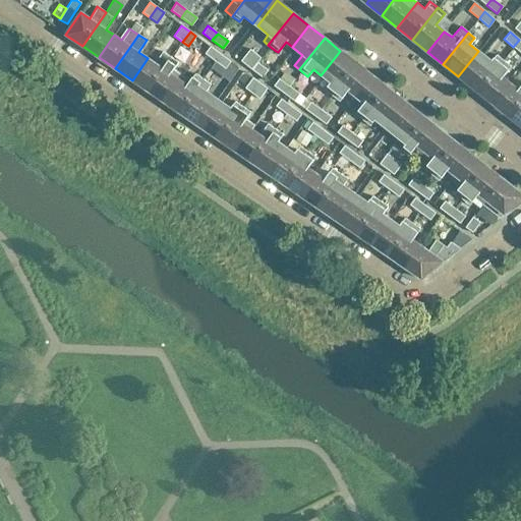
[(217,63),(222,56),(210,46),(205,53),(217,63)]
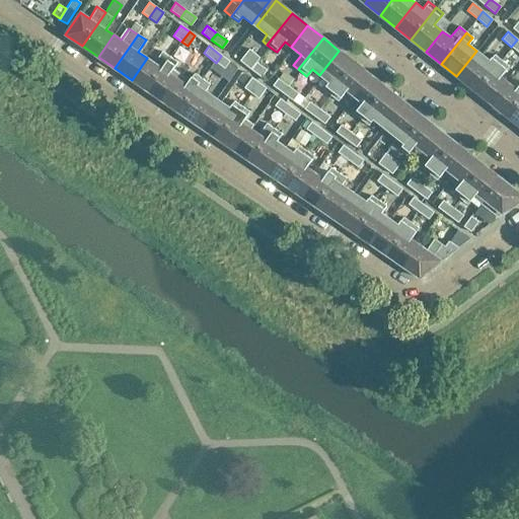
[(248,67),(257,56),(248,49),(239,60),(248,67)]
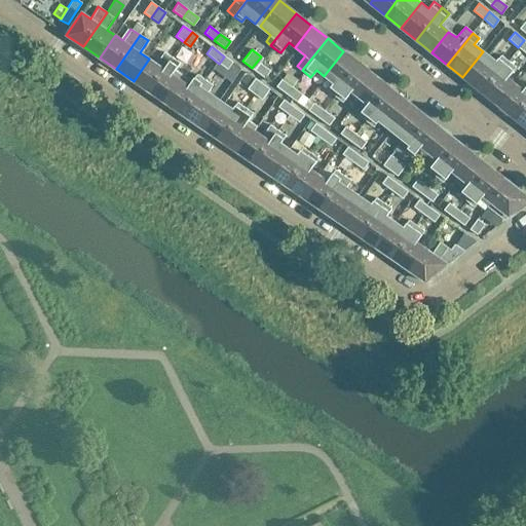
[(343,51),(324,76),(333,84),(328,90),(335,96),(360,64),(343,51)]
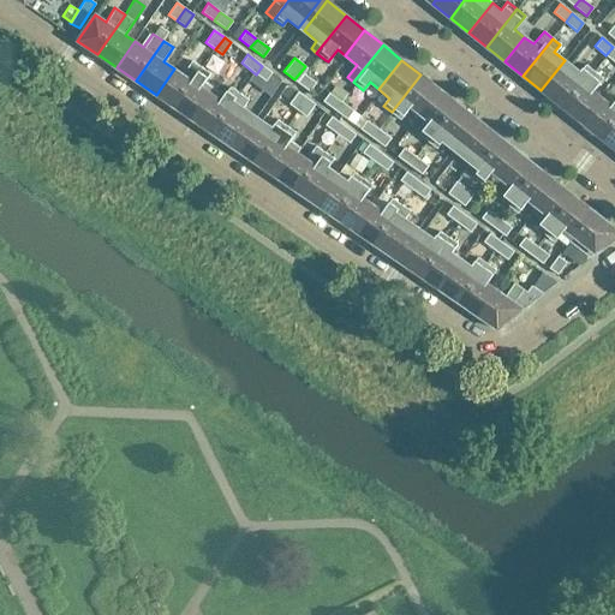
[(174,69),(156,95),(175,108),(203,69),(191,61),(183,75),(174,69)]
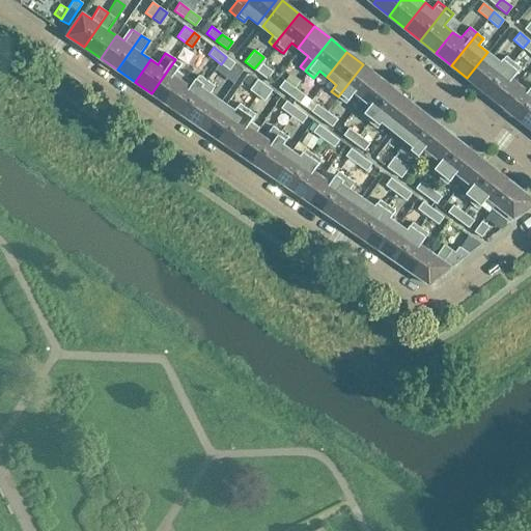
[(512,61),(505,55),(500,62),(492,55),(471,81),(486,93),(512,61)]
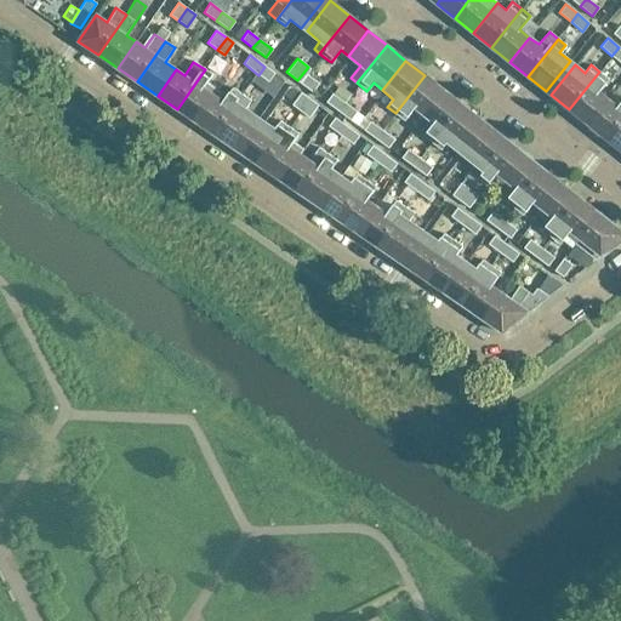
[(274,73),(265,67),(258,75),(268,81),(274,73)]
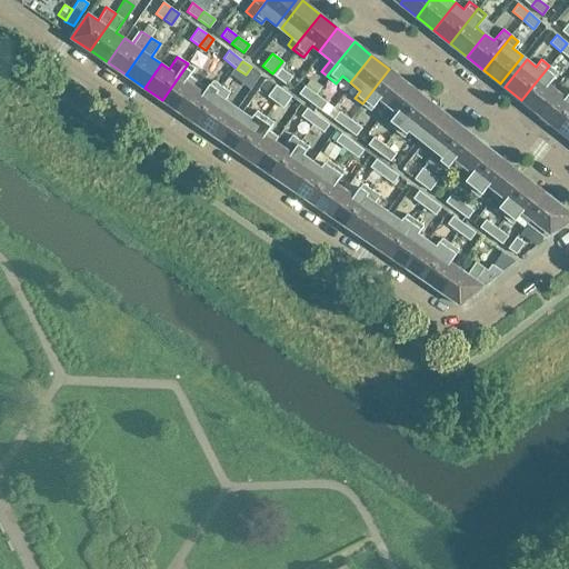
[(282,61),(272,73),(286,85),(292,77),(280,68),(285,62),(282,61)]
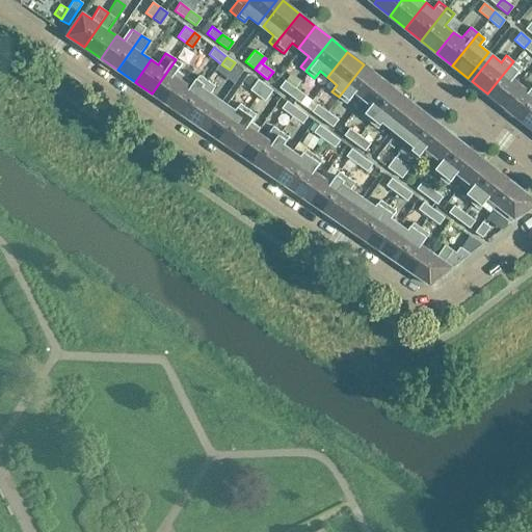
[(176,59),(152,94),(168,105),(187,78),(177,71),(182,63),(176,59)]
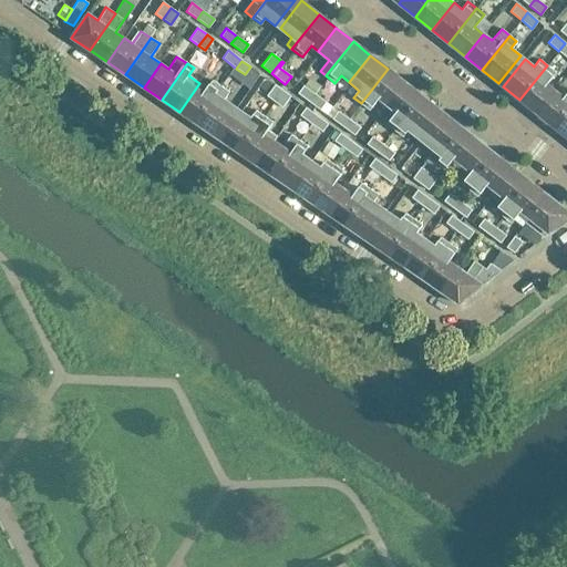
[(555,71),(547,65),(519,100),(536,113),(555,91),(545,83),(555,71)]
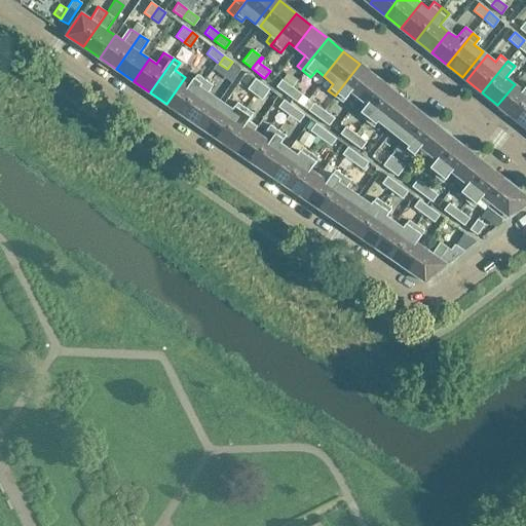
[(375,76),(360,64),(335,96),(342,102),(350,91),(359,98),(375,76)]
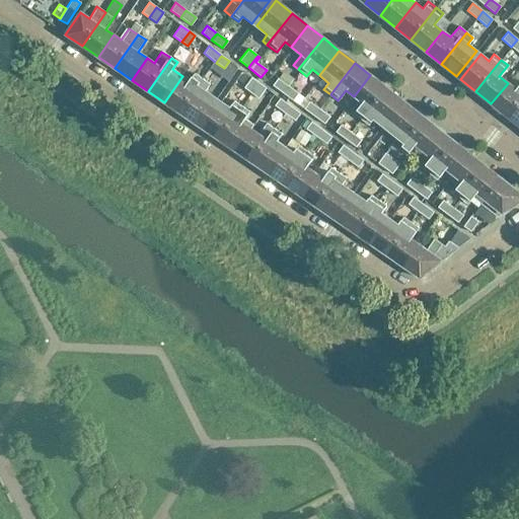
[(190,80),(182,76),(164,102),(181,114),(204,80),(195,73),(190,80)]
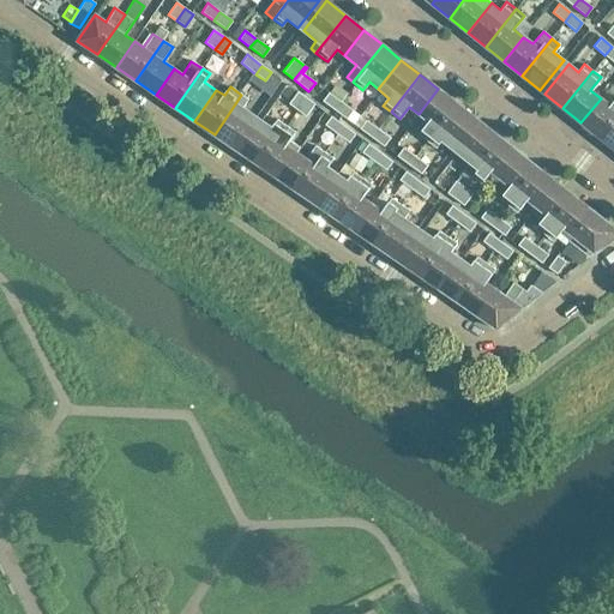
[(428,122),(419,134),(427,142),(457,104),(438,89),(419,114),(428,122)]
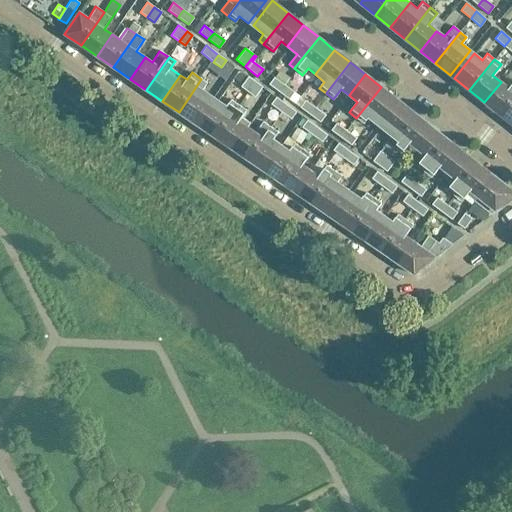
[(247,91),(254,81),(248,76),(241,86),(247,91)]
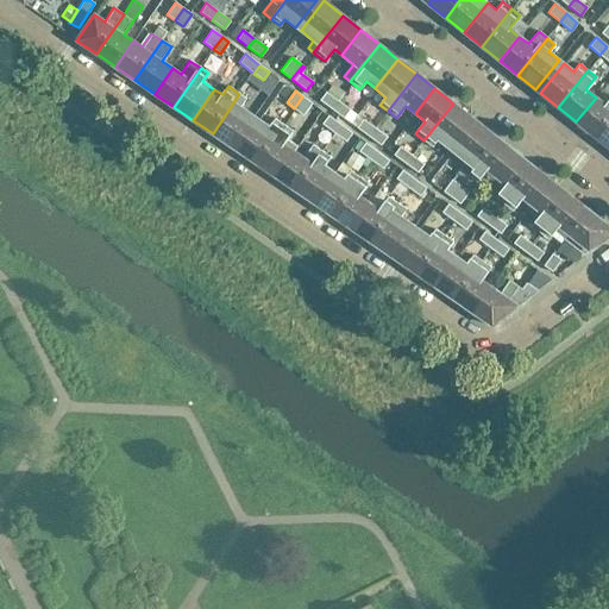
[(330,107),(337,99),(326,92),(320,100),(330,107)]
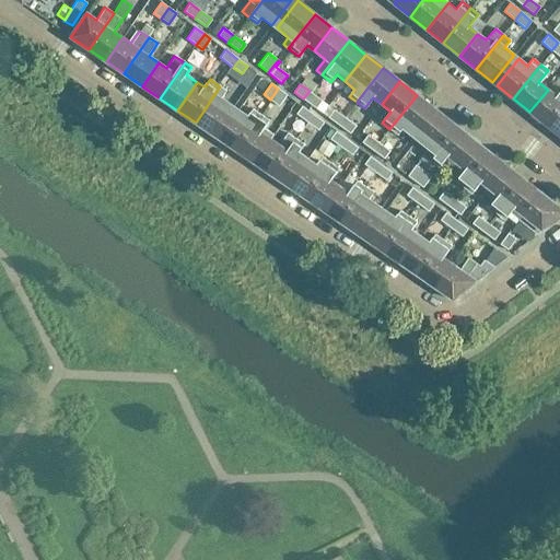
[(220,86),(196,123),(213,135),(233,107),(221,98),(226,91),(220,86)]
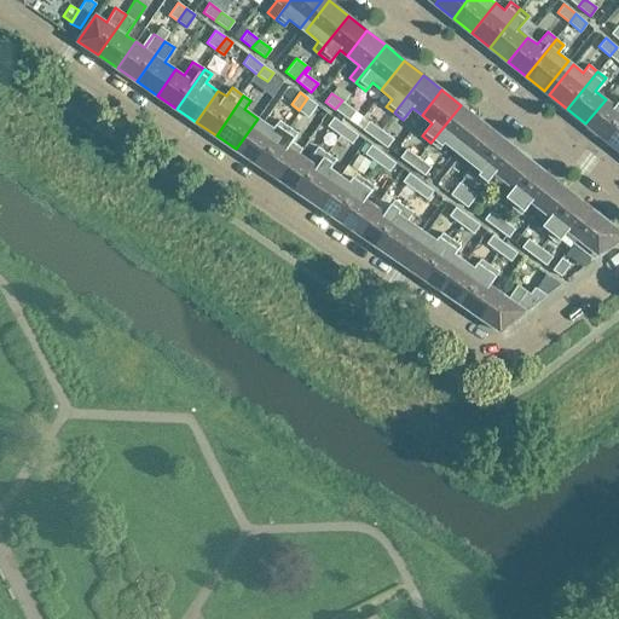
[(307,98),(299,110),(308,116),(317,104),(307,98)]
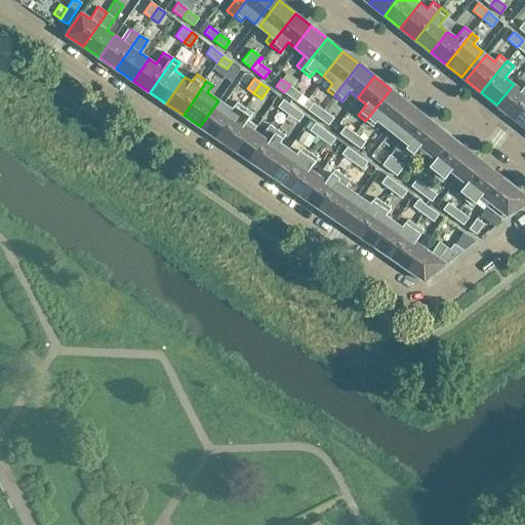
[(524,85),(522,90),(514,84),(496,105),(512,117),(524,101),(524,85)]
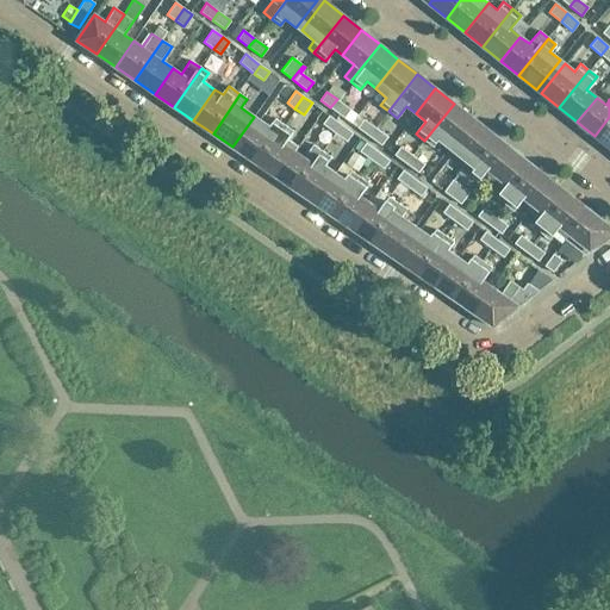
[(337,99),(330,107),(344,118),(350,110),(337,99)]
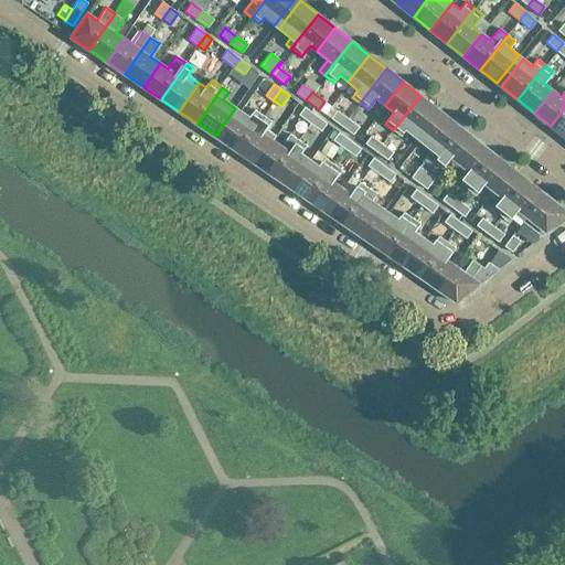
[(438,109),(420,96),(393,130),(401,136),(406,129),(416,137),(438,109)]
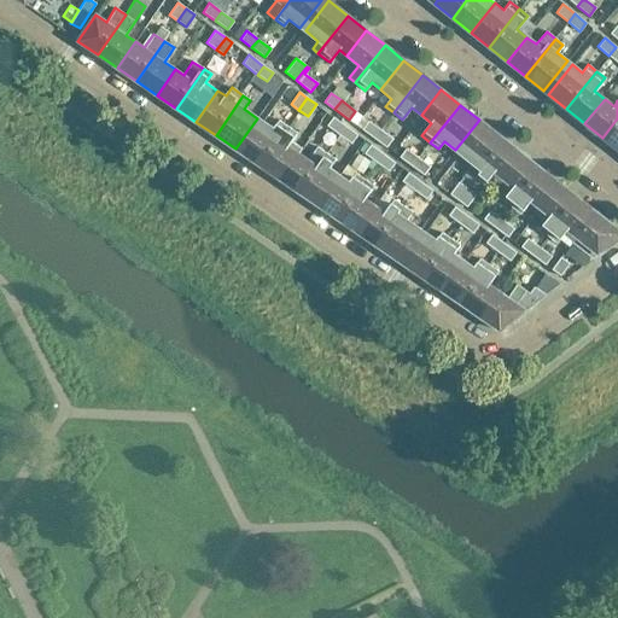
[(334,140),(345,126),(333,117),(326,126),(332,129),(319,147),(326,153),(334,140)]
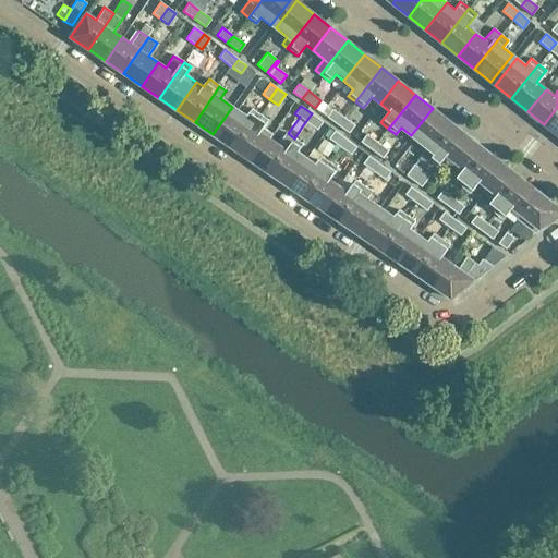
[(557,107),(544,124),(557,135),(557,107)]
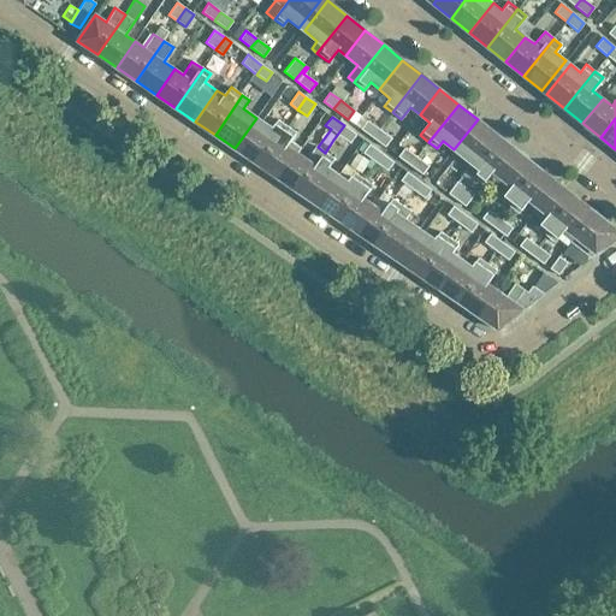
[(261,120),(240,152),(260,166),(286,125),(278,120),(272,128),(261,120)]
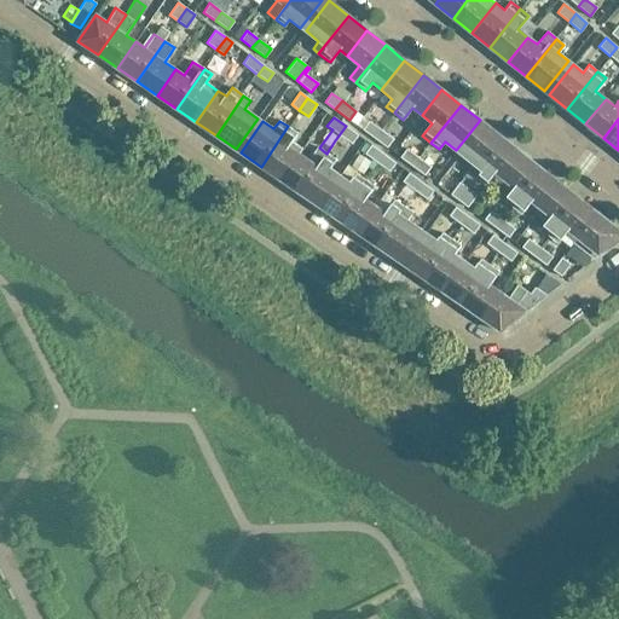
[(375,138),(381,129),(369,121),(363,129),(375,138)]
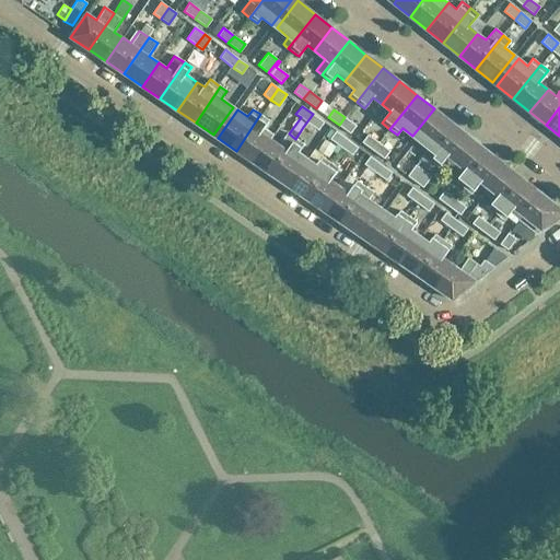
[(456,126),(438,112),(417,139),(429,149),(407,177),(412,181),(456,126)]
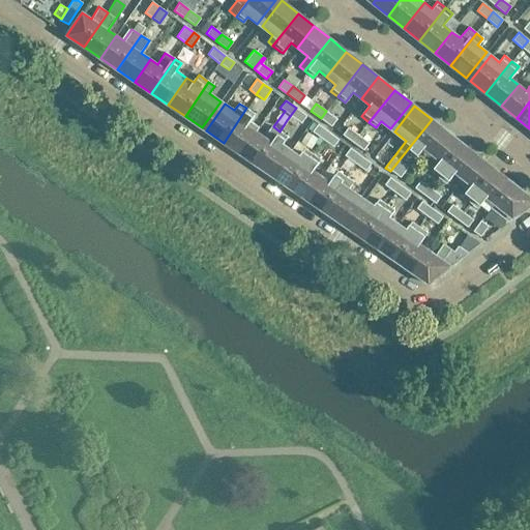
[(246,108),(224,143),(240,154),(256,131),(255,131),(258,127),(249,121),(255,114),(246,108)]
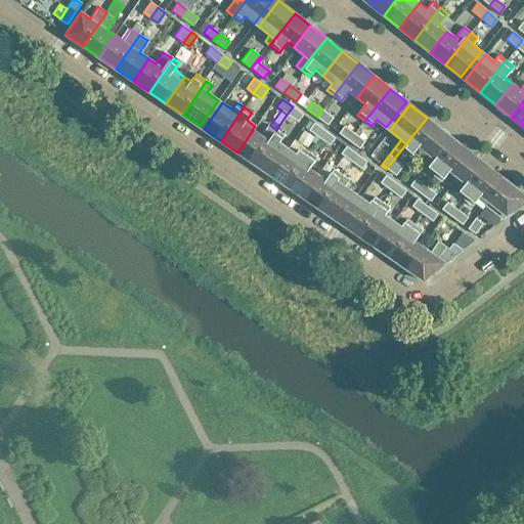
[(293,106),(284,119),(291,124),(295,120),(297,121),(303,115),(293,106)]
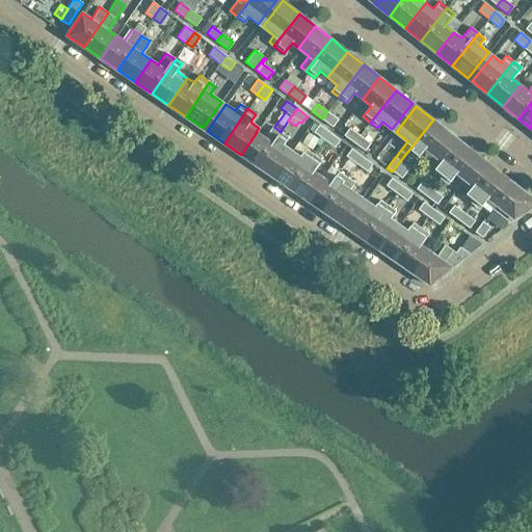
[(338,120),(327,111),(322,118),(333,127),(338,120)]
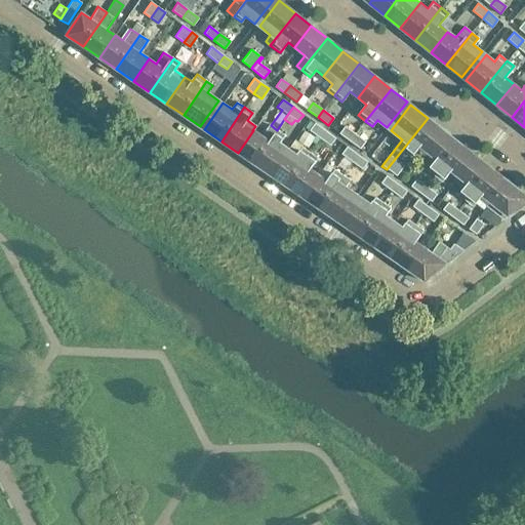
[(444,131),(428,118),(387,169),(396,176),(404,165),(397,160),(404,151),(411,157),(420,147),(428,152),(444,131)]
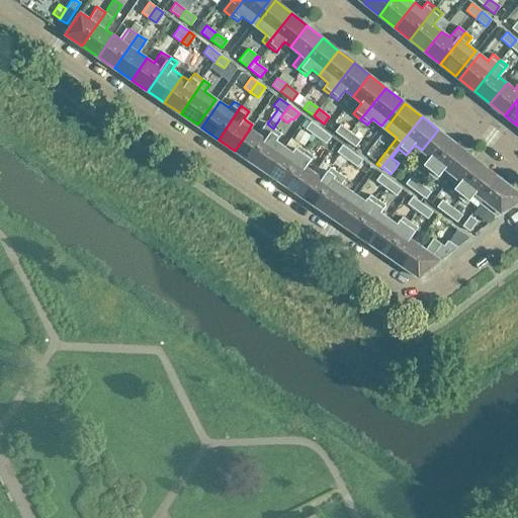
[(317,137),(322,130),(311,121),(306,128),(317,137)]
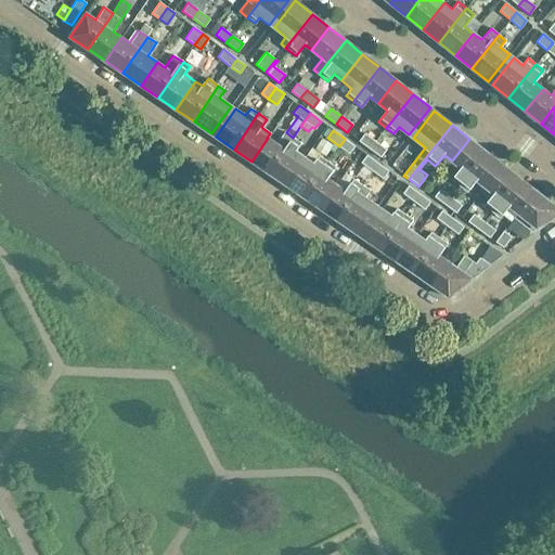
[(268,138),(252,162),(269,173),(293,138),(285,131),(276,144),(268,138)]
